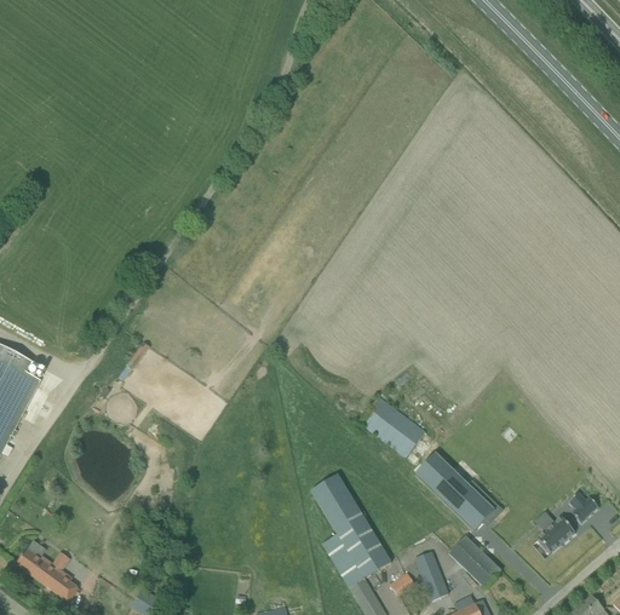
[(0,343),(0,453),(41,378),(27,371),(33,360),(0,343)]
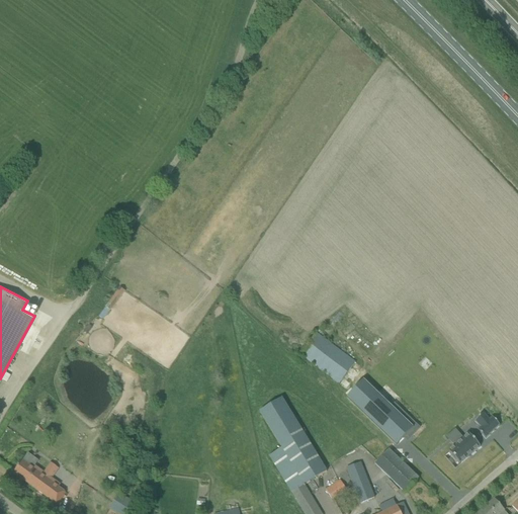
[(410,430),(416,423),(396,405),(394,408),(357,374),(349,383),(341,393),(392,439),(402,429),(405,433),(409,429),(410,430)]
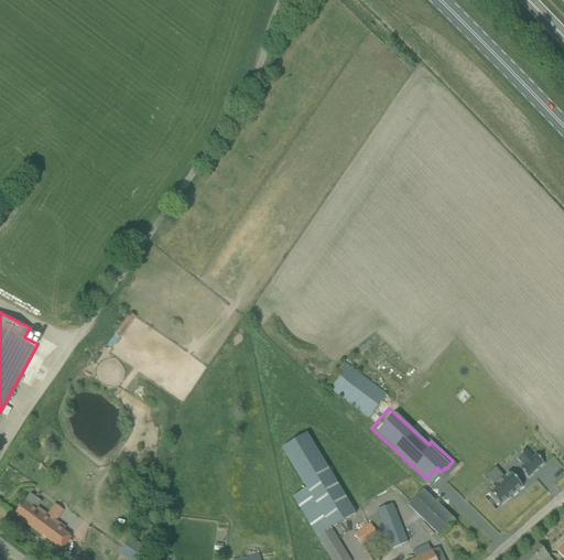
[(307,485),(293,494),(333,559),(347,559),(351,558),(332,526),(356,510),(307,431),(283,445),(307,485)]
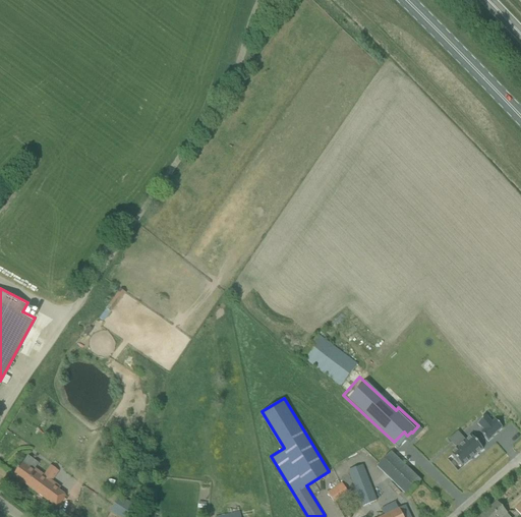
[(486,412),(477,420),(483,426),(480,428),(488,438),(503,425),(496,416),(493,418),(486,412)]
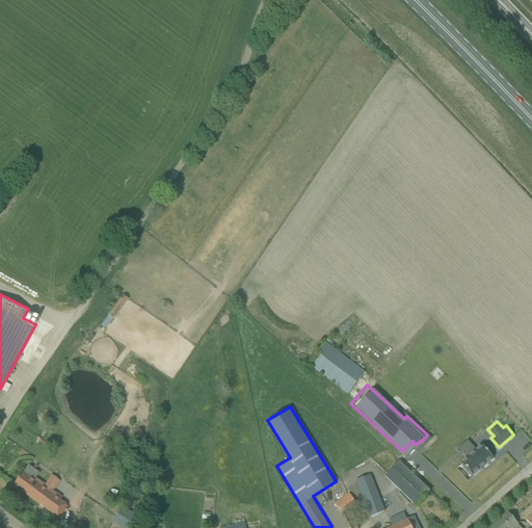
[(469,471),(472,474),(493,455),(481,443),(475,448),(471,444),(463,451),(467,455),(460,462),(462,465),(461,466),(467,472),(469,471)]
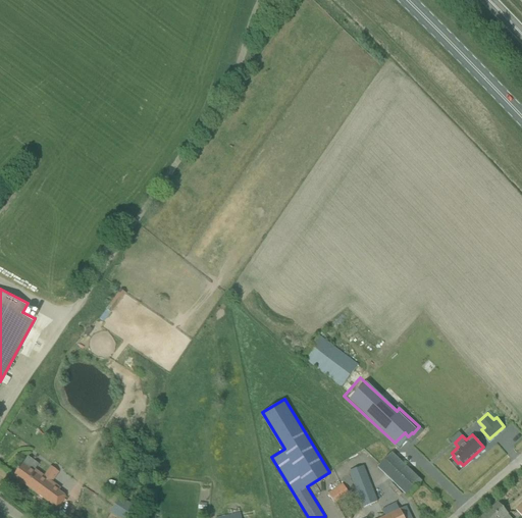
[(408,494),(422,479),(392,451),(377,465),(408,494)]
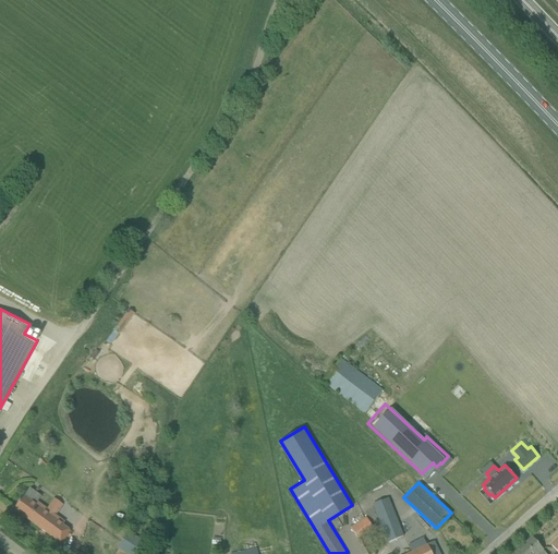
[(36,502),(34,500),(24,493),(14,506),(61,541),(68,532),(71,528),(62,522),(64,519),(55,512),(62,502),(55,496),(47,506),(38,500),(36,502)]
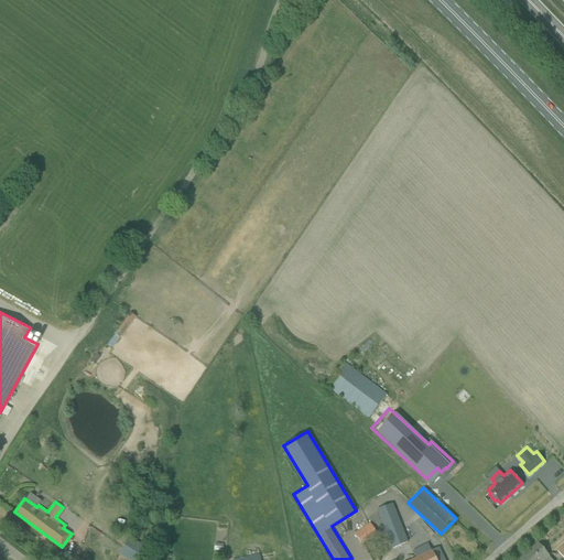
[(394,501),(377,507),(392,547),(410,539),(394,501)]
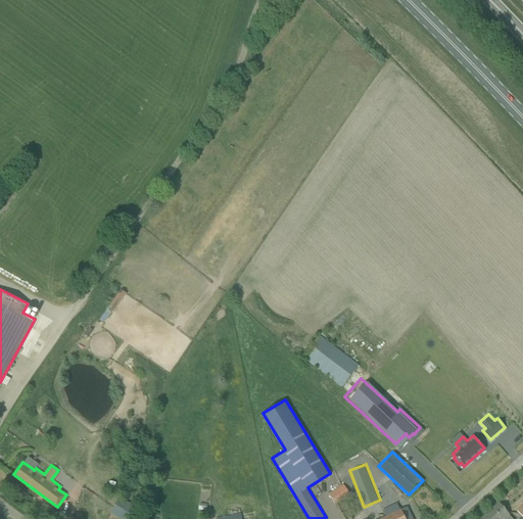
[(349,490),(343,481),(329,491),(335,501),(349,490)]
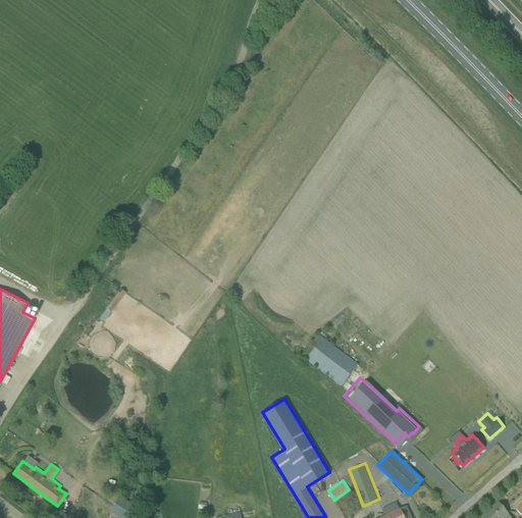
[(112,508),(127,517),(136,507),(119,496),(112,508)]
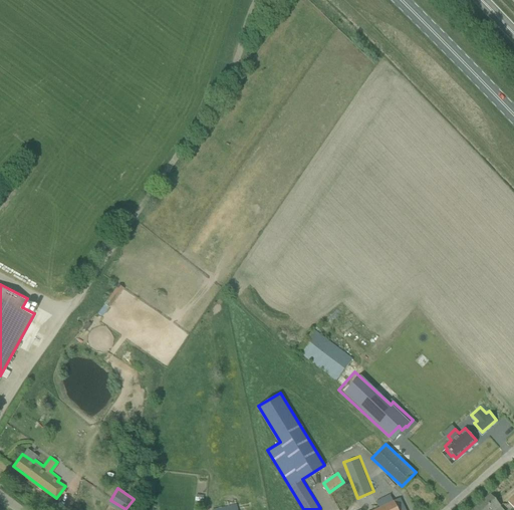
[(493,509),(502,502),(491,491),(469,509),(493,509)]
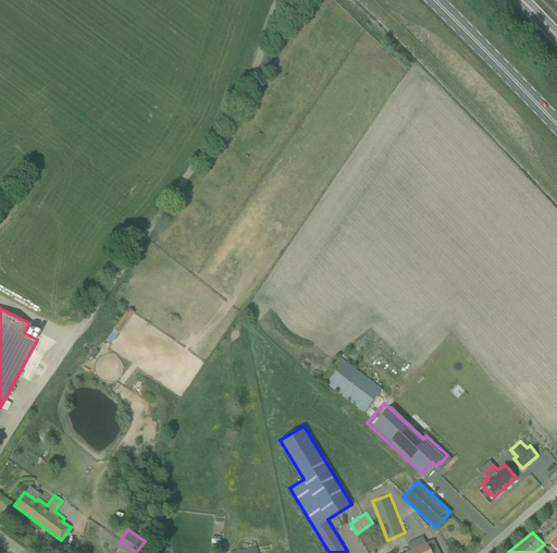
[(440,552),(433,538),(426,541),(422,533),(408,541),(411,549),(401,552),(392,552),(392,551),(386,552),(440,552)]
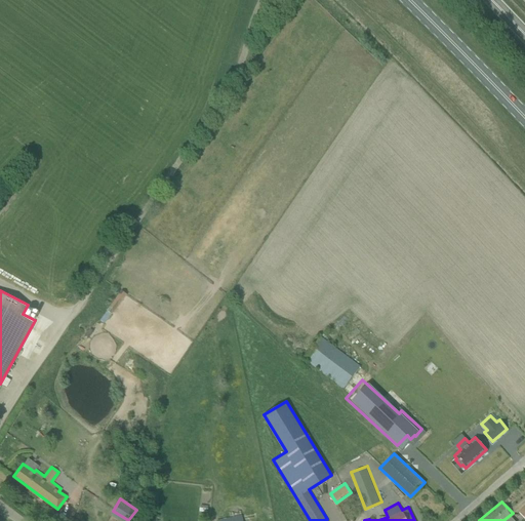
[(243,520),(242,512),(217,518),(217,520),(243,520)]
